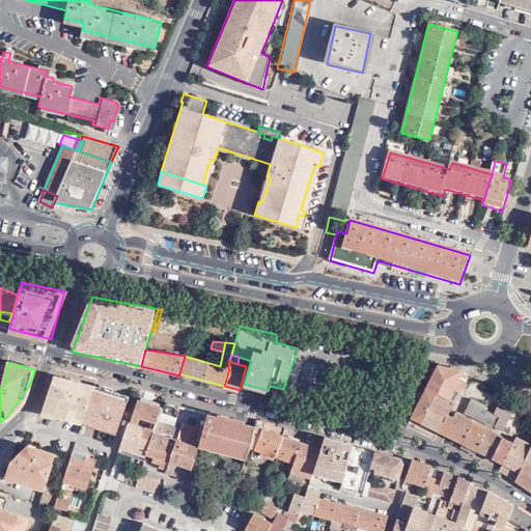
[(462,373),(463,371),(438,366),(412,417),(440,432),(449,415),(453,407),(455,401),(454,400),(458,392),(454,389),(458,380),(462,374),(462,373)]
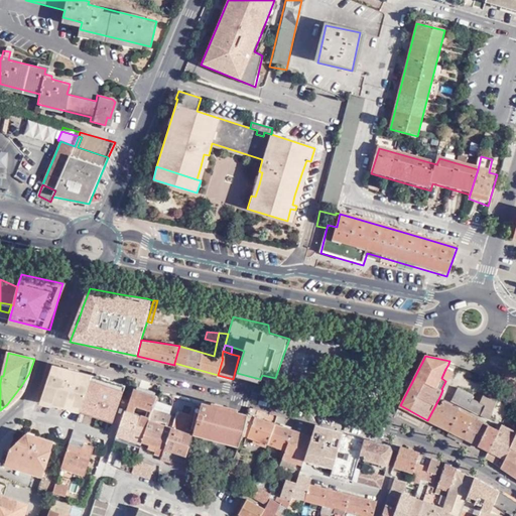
[(92,376),(53,366),(41,402),(80,411),(92,376)]
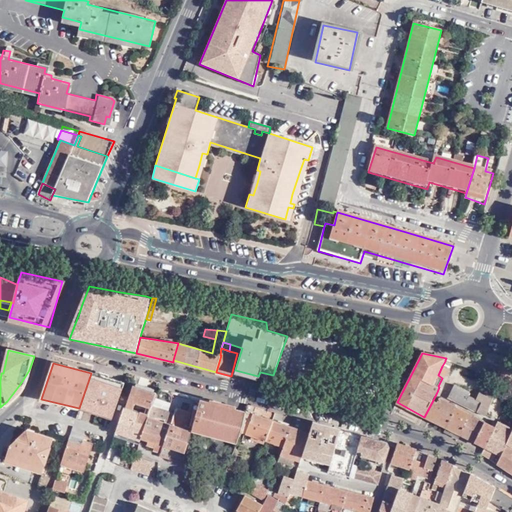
[(449,368),(442,366),(438,375),(442,378),(444,378),(449,368)]
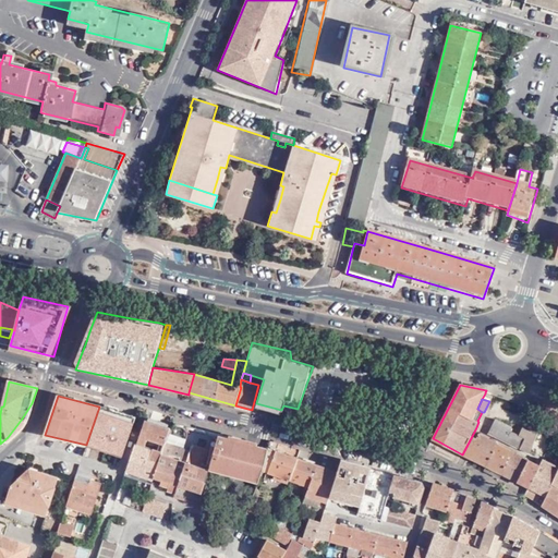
[(529,414),(522,426),(537,435),(543,421),(529,414)]
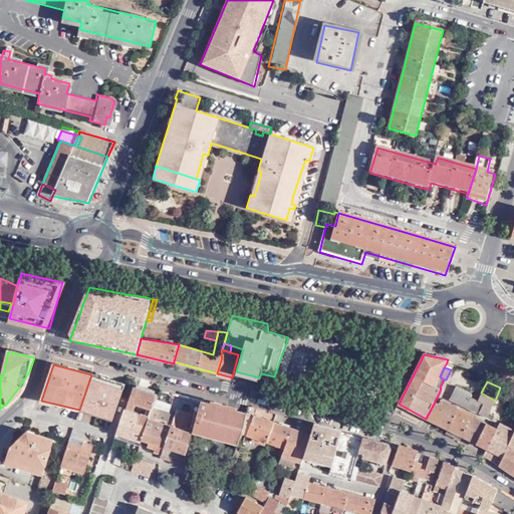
[(119,403),(121,396),(91,386),(88,392),(119,403)]
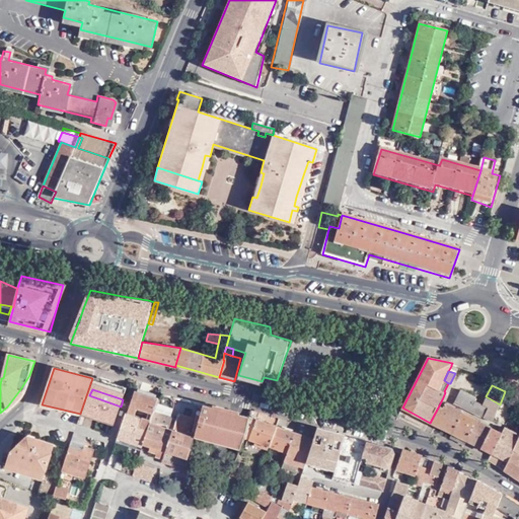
[(147,429),(157,398),(134,390),(127,414),(141,419),(141,421),(139,426),(147,429)]
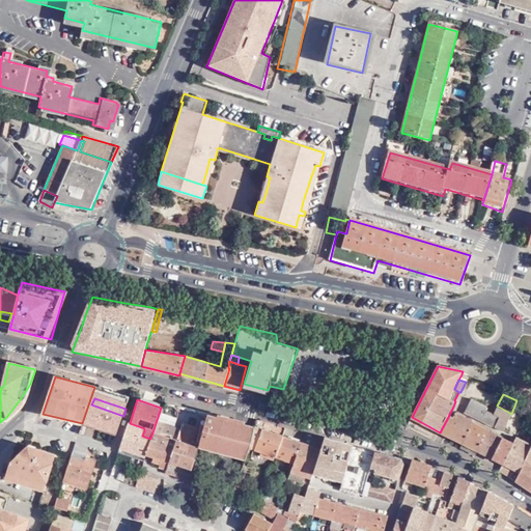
[(476,417),(491,424),(505,431),(511,414),(497,406),(494,414),(486,410),(487,407),(471,399),(465,411),(476,417)]
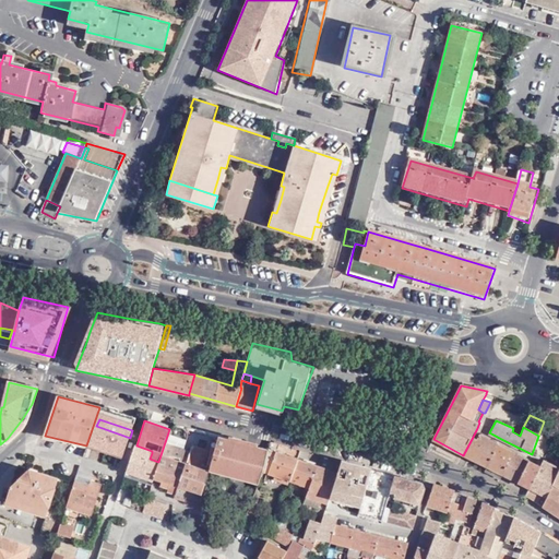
[(170,429),(169,429),(158,462),(154,474),(179,482),(174,498),(197,506),(198,503),(209,471),(247,480),(259,484),(266,448),(257,445),(173,424),(170,429)]
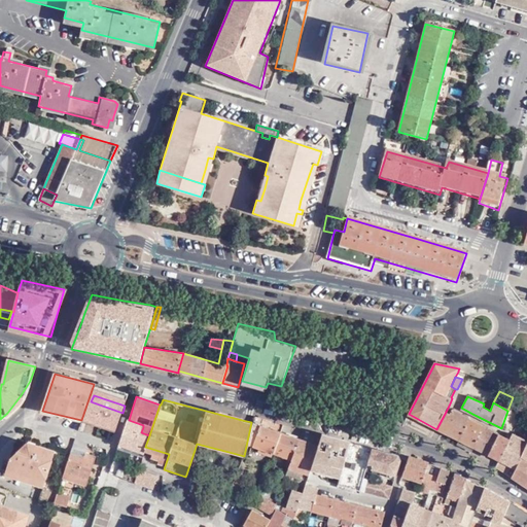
[(84,421),(115,431),(123,413),(91,401),(84,421)]
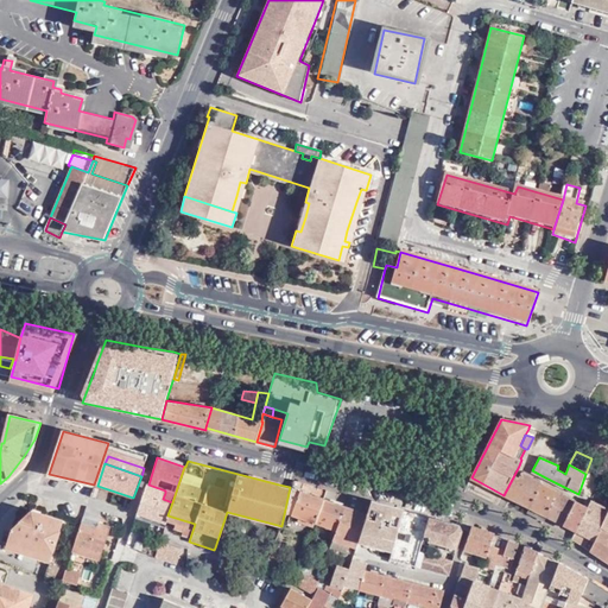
[(514,475),(504,495),(530,508),(543,483),(523,473),(518,477),(514,475)]
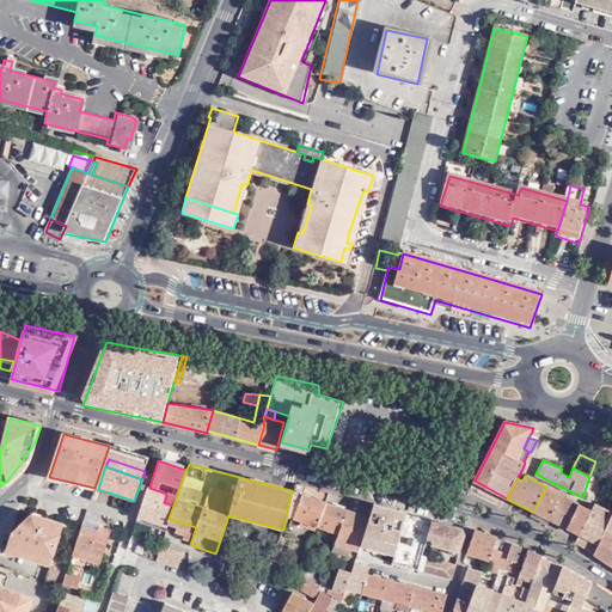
[(546,487),(533,512),(550,520),(563,495),(546,487)]
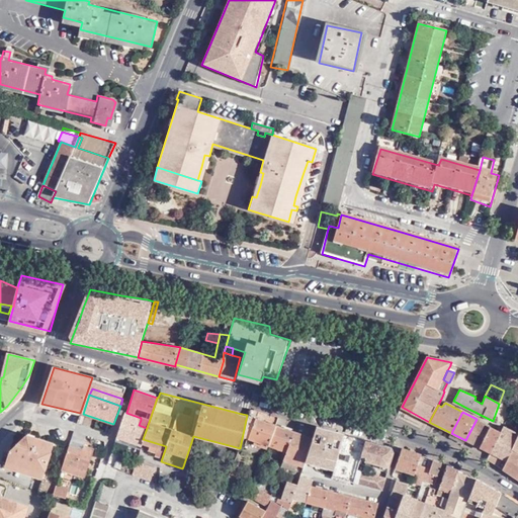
[(111,430),(113,424),(83,414),(81,420),(111,430)]
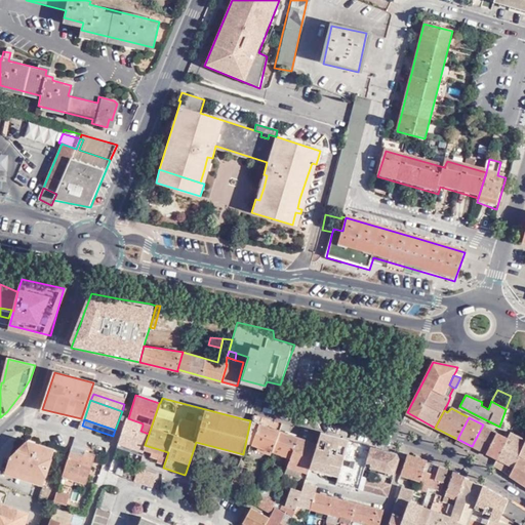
[(145,445),(149,434),(140,431),(143,426),(126,420),(119,443),(143,451),(145,445)]
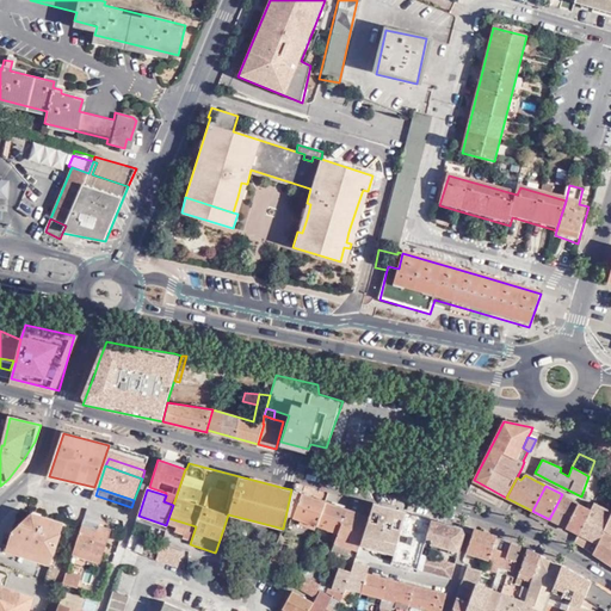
[(303,493),(292,489),(288,514),(316,525),(318,522),(326,500),(303,493)]
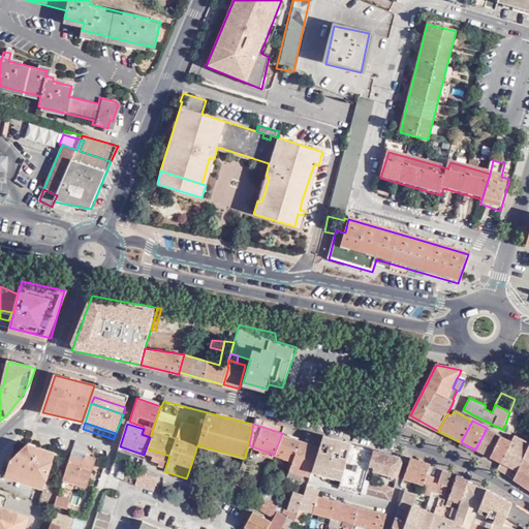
[(487,428),(475,449),(491,457),(500,437),(501,435),(487,428)]
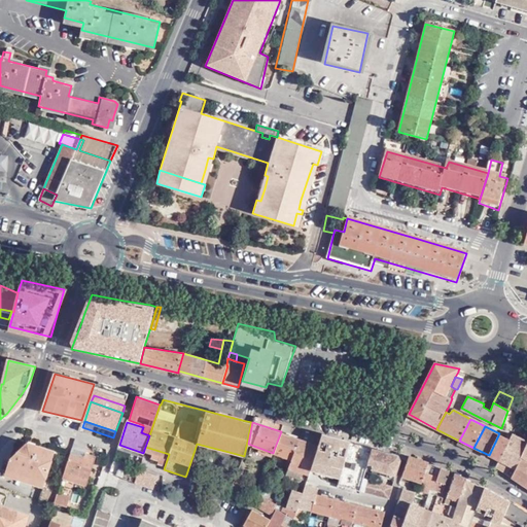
[(274,450),(273,453),(291,459),(300,437),(281,431),(274,450)]
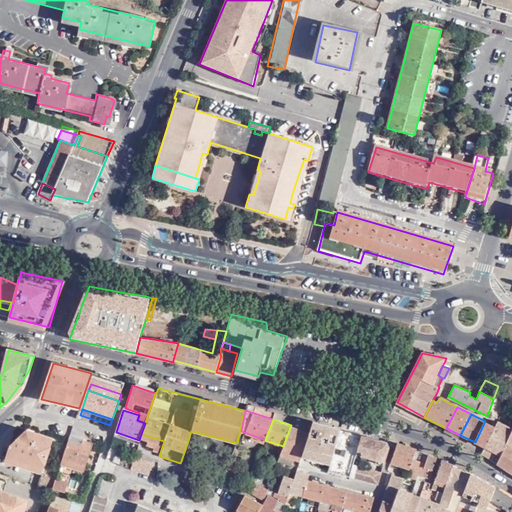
[(484,423),(475,442),(485,447),(495,426),(485,421),(484,423)]
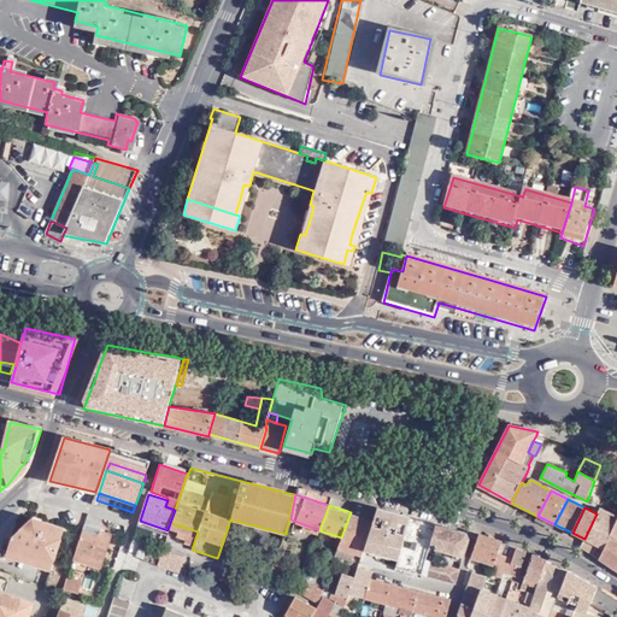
[(600,557),(616,517),(616,516),(599,507),(597,513),(585,539),(581,548),(600,557)]
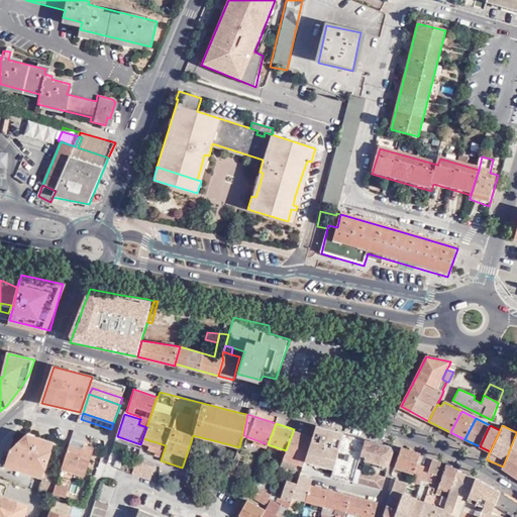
[(315,426),(312,435),(319,437),(326,439),(323,453),(321,453),(315,451),(308,449),(305,457),(325,464),(326,459),(334,461),(340,441),(342,433),(315,426)]
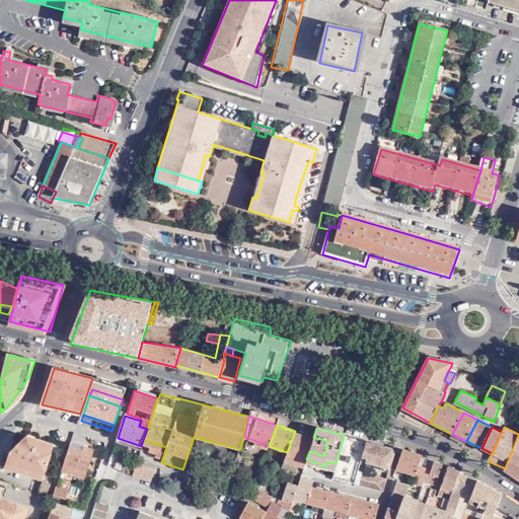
[(295,431),(287,452),(284,460),(304,467),(306,459),(309,451),(313,437),(307,436),(295,431)]
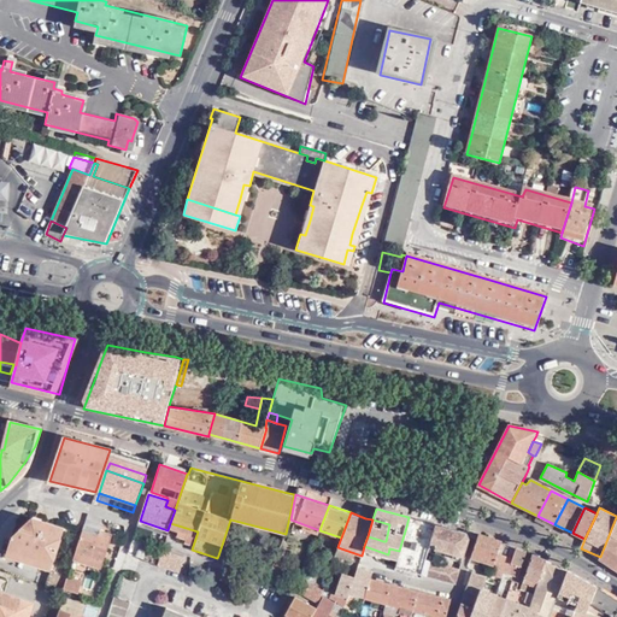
[(57,591),(60,592),(62,592),(63,589),(68,576),(69,574),(51,569),(65,528),(34,517),(31,519),(28,528),(24,527),(21,530),(19,530),(13,535),(6,554),(50,569),(45,586),(57,591)]
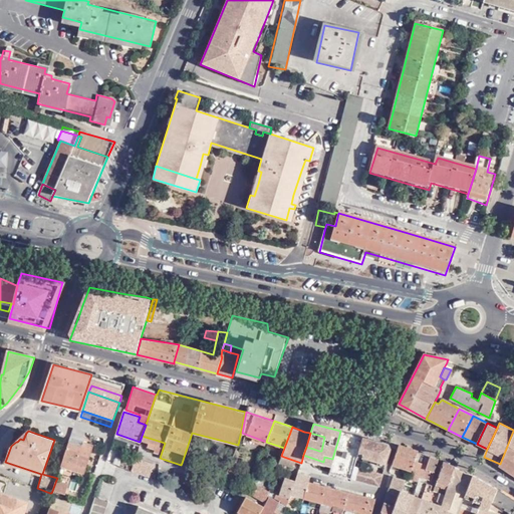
[(513,431),(500,464),(499,465),(506,470),(513,475),(513,431)]
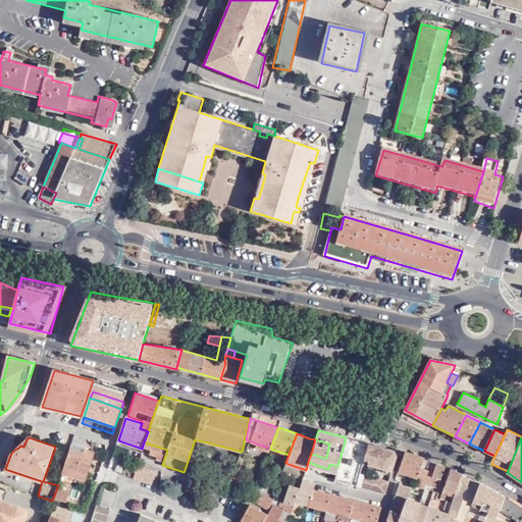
[(322,441),(315,439),(311,454),(318,456),(322,441)]
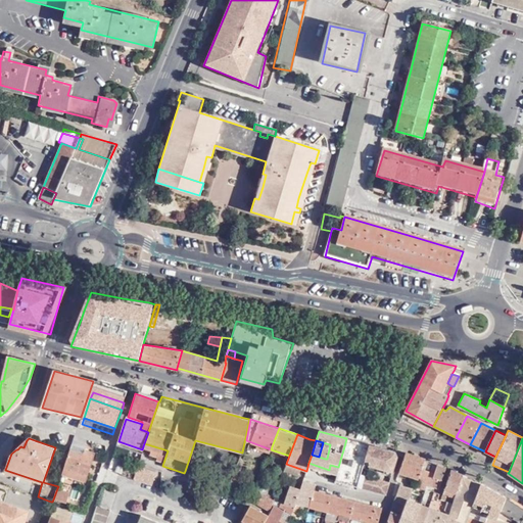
[(330,444),(323,442),(319,457),(325,459),(327,459),(330,444)]
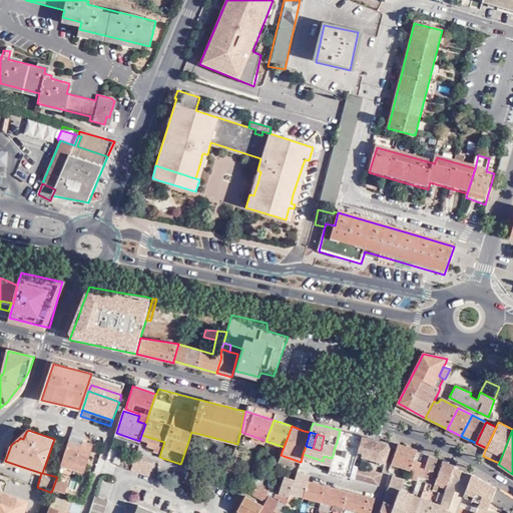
[(387,443),(361,436),(357,450),(362,451),(361,458),(385,464),(390,448),(387,443)]
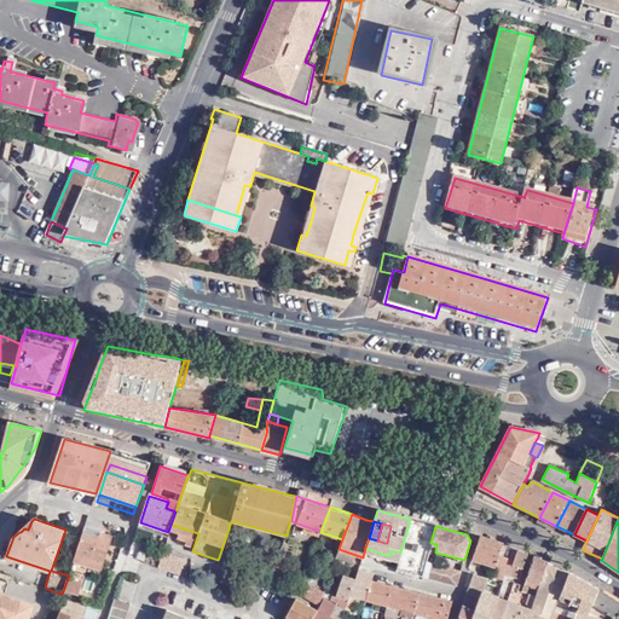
[(100,532),(86,527),(84,533),(98,538),(100,532)]
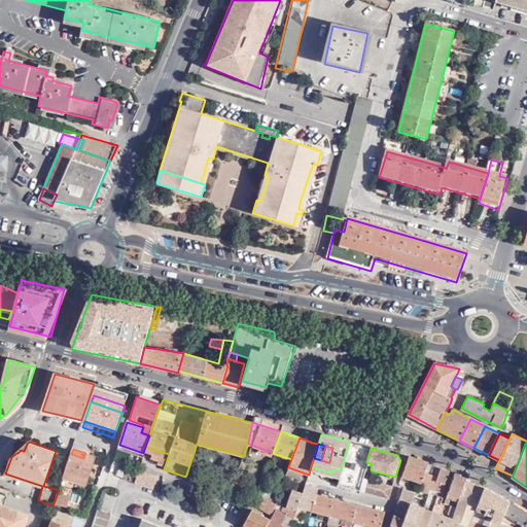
[(355,453),(347,450),(341,470),(337,488),(346,490),(355,453)]
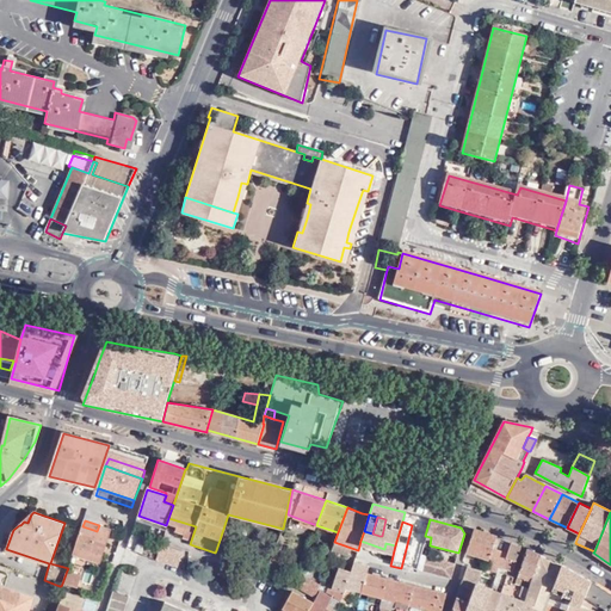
[(97,531),(82,526),(73,553),(100,562),(111,529),(99,525),(97,531)]
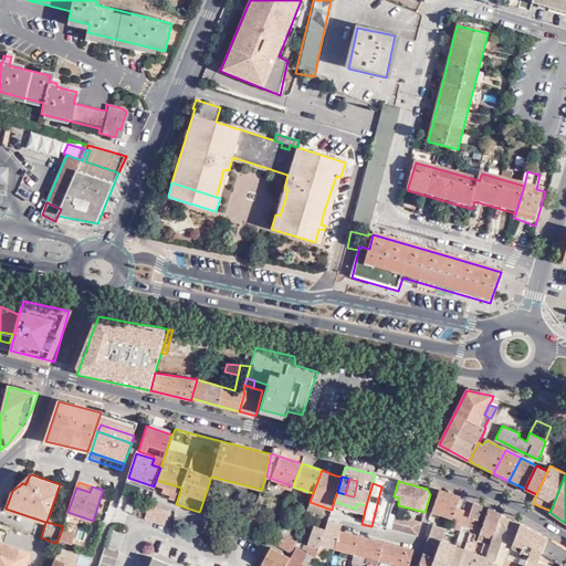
[(136,494),(124,490),(118,505),(130,509),(136,494)]
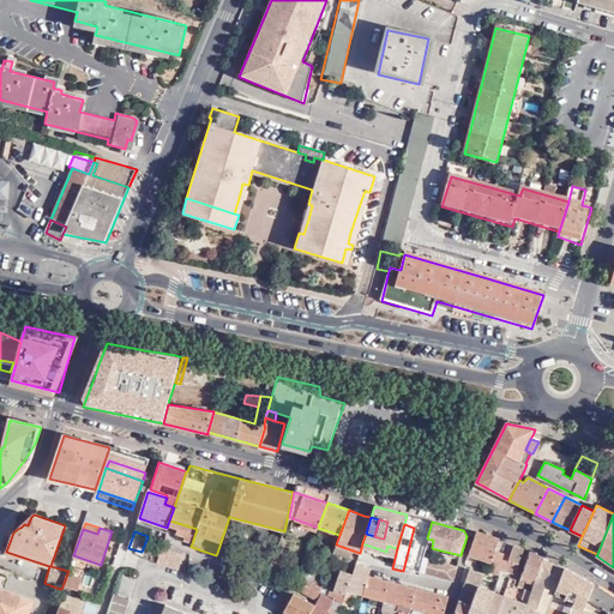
[(489,563),(488,566),(499,570),(504,572),(509,558),(494,553),(499,541),(499,540),(476,531),(469,554),(489,563)]
